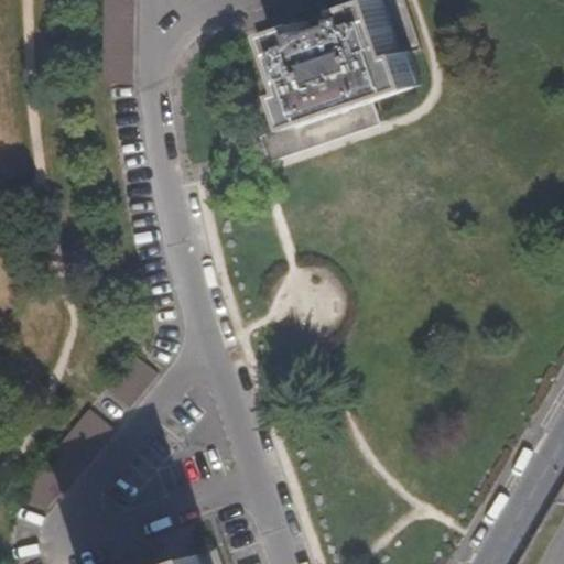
[(136,0),(104,0),(102,85),(134,85),(136,0)]
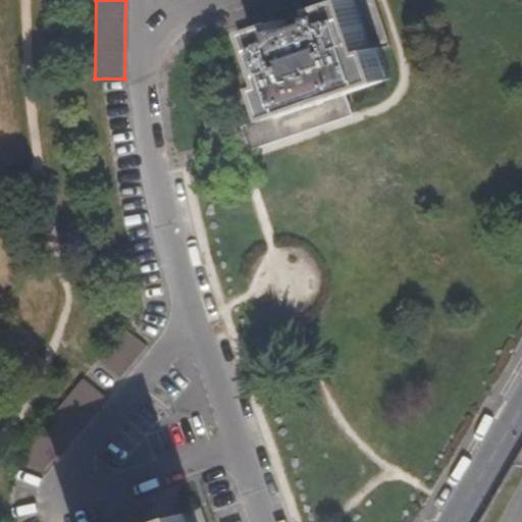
[(347,94),(373,85),(393,77),(384,49),(390,47),(375,0),(315,0),(319,9),(242,34),(259,89),(271,86),(278,114),(323,101),(326,109),(349,103),(347,94)]
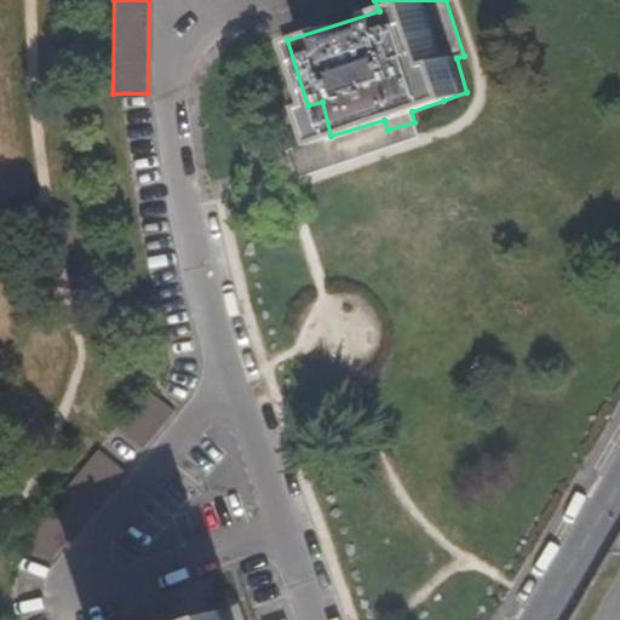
[(419,135),(414,122),(388,130),(384,120),(331,136),(294,148),(302,172),(419,135)]
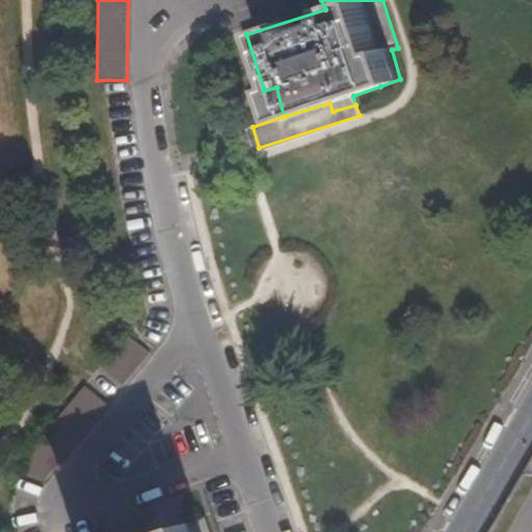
[(126,335),(102,367),(127,386),(151,353),(126,335)]
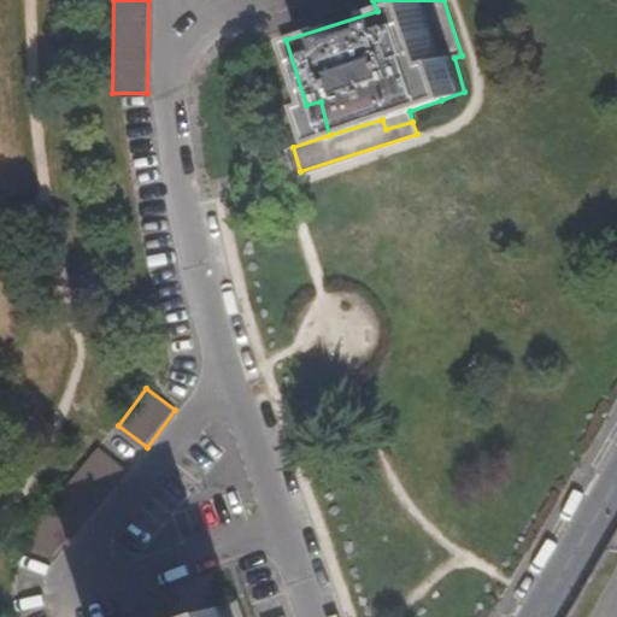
[(92,452),(75,488),(106,503),(123,466),(92,452)]
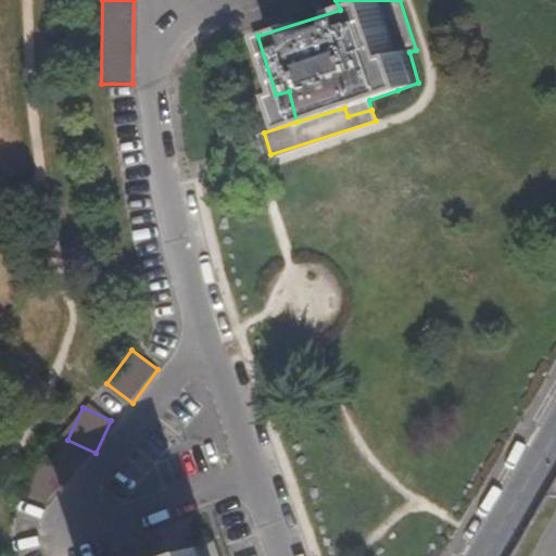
[(222,555),(216,540),(199,546),(189,515),(148,530),(155,555),(222,555)]
